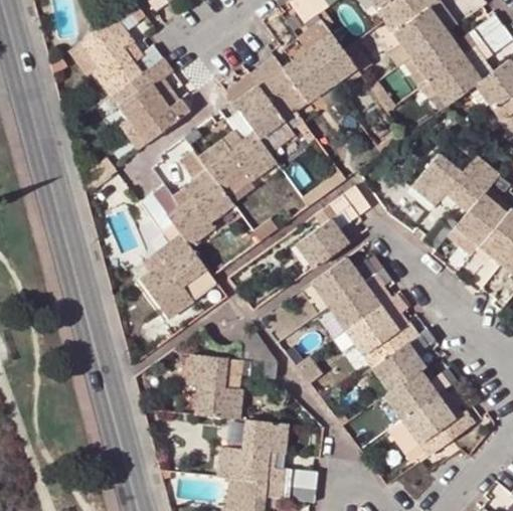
[(146,0),(156,14),(168,5),(164,0),(146,0)]
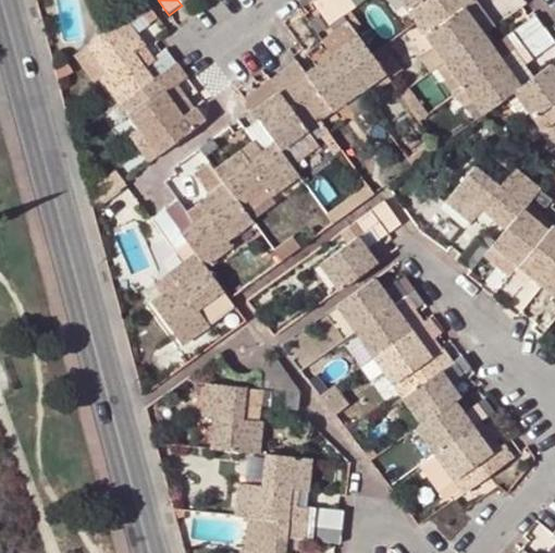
[(316,0),(313,2),(335,33),(349,23),(343,13),(361,0),(316,0)]
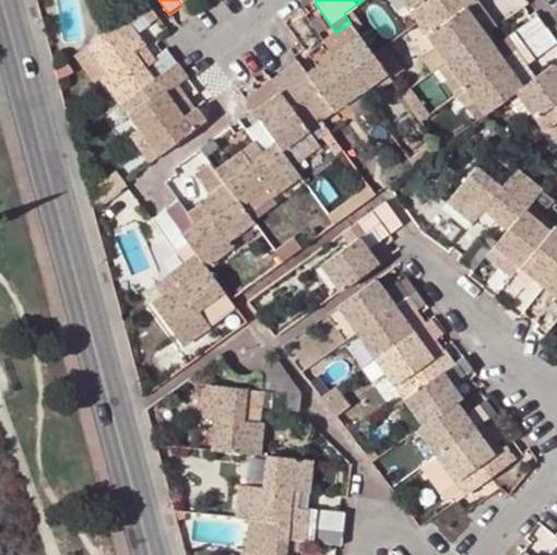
[(401,0),(418,22),(448,0),(401,0)]
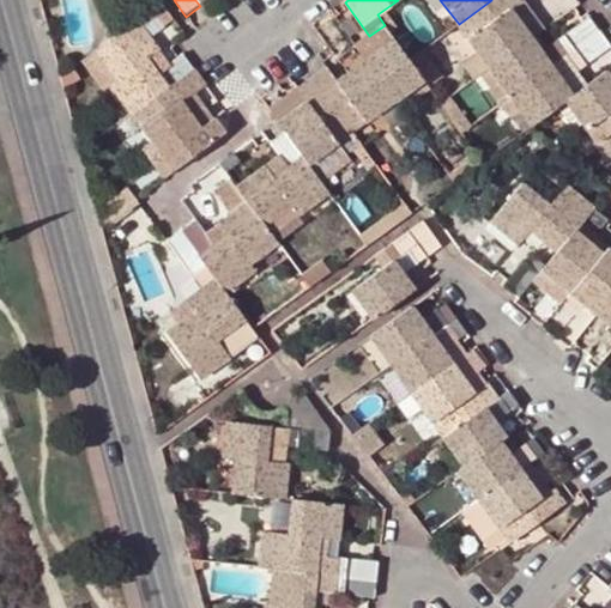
[(524,0),(491,0),(459,24),(477,50),(490,67),(533,37),(513,8),(525,0),(524,0)]
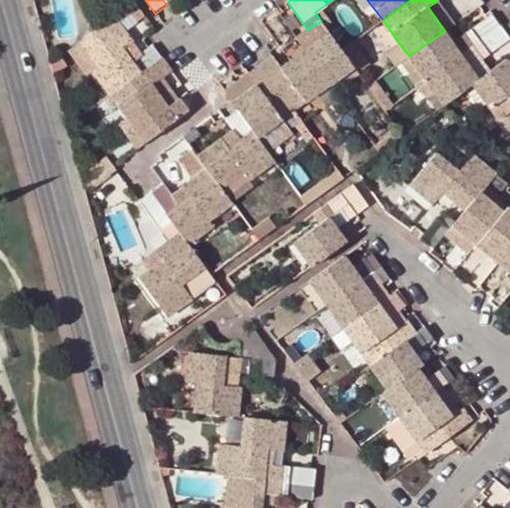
[(428,7),(445,31),(455,23),(438,0),(428,7)]
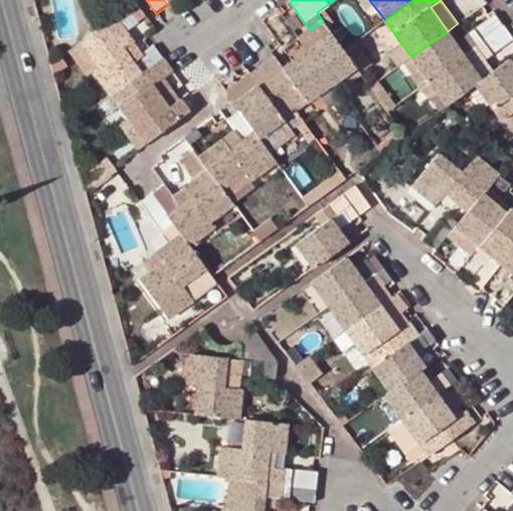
[(136,3),(128,9),(137,21),(145,15),(136,3)]
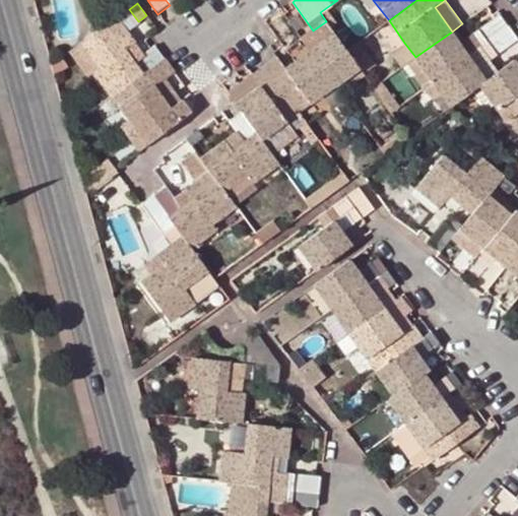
[(138,21),(129,9),(117,18),(126,29),(138,21)]
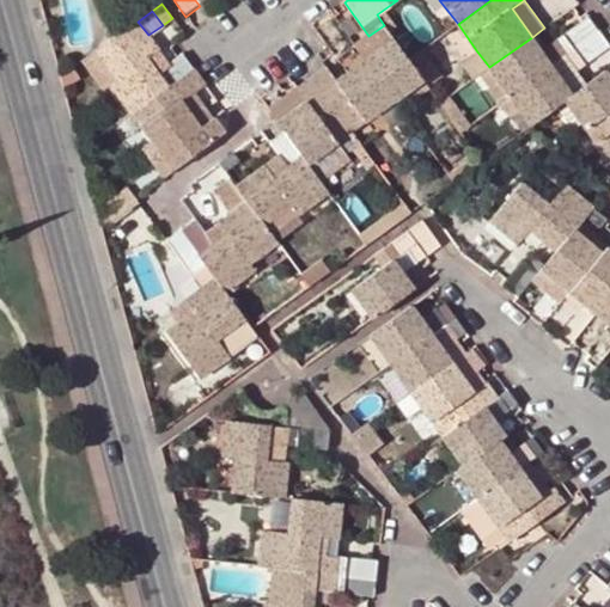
[(568,54),(601,32),(590,17),(585,19),(557,38),(568,54)]
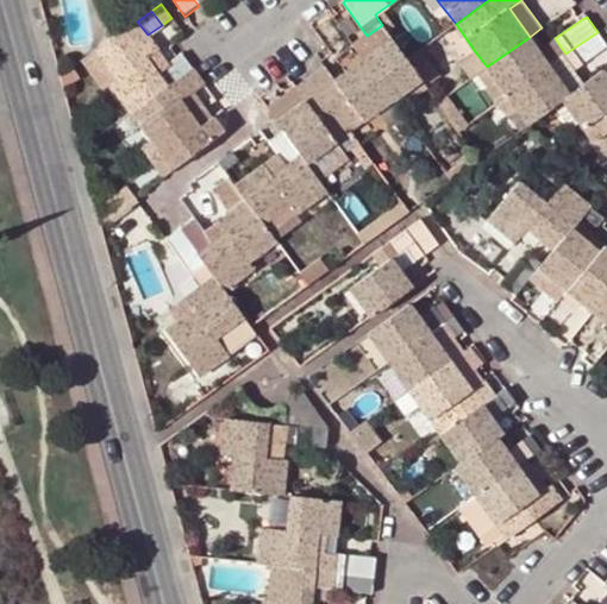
[(148,35),(137,21),(94,51),(114,80),(112,82),(132,112),(192,68),(180,52),(174,56),(167,61),(155,70),(144,56),(156,46),(148,35)]
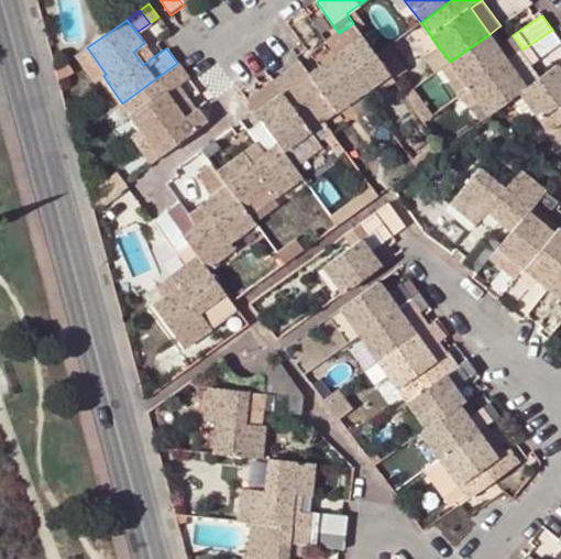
[(336,53),(362,35),(353,23),(339,33),(327,42),(336,53)]
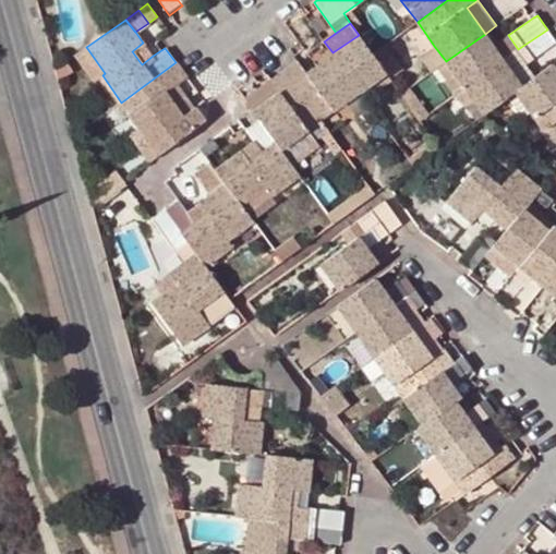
[(527,62),(555,41),(555,40),(547,29),(518,49),(527,62)]
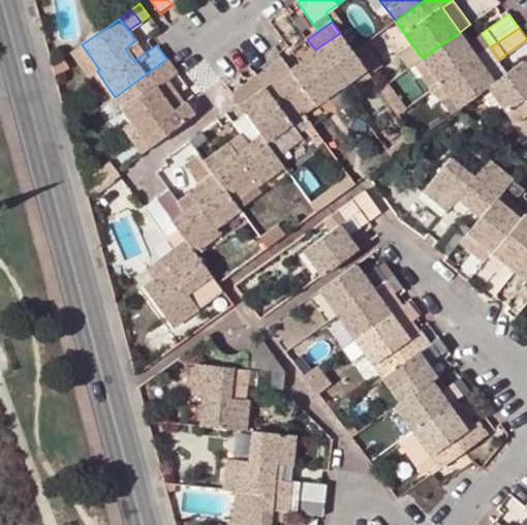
[(460,32),(423,58),(430,69),(440,83),(477,57),(460,32)]
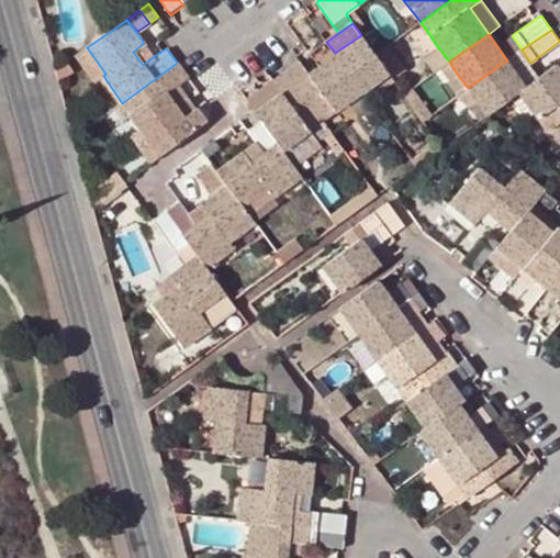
[(362,91),(389,73),(383,66),(376,54),(361,35),(335,53),(362,91)]
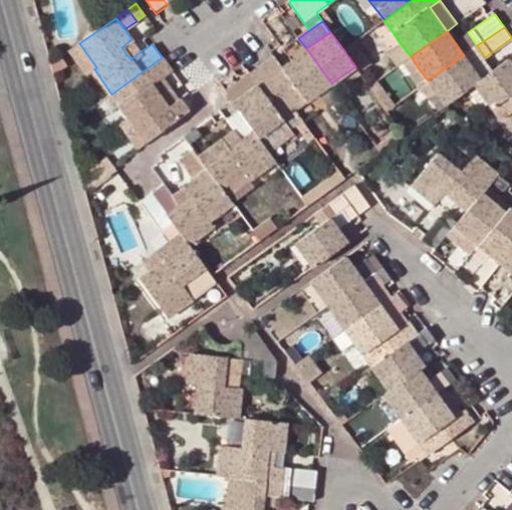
[(131,59),(141,51),(132,39),(121,47),(131,59)]
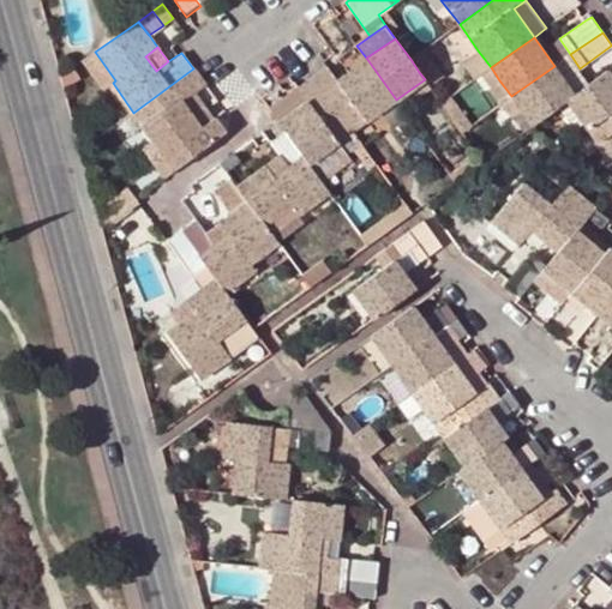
[(411,59),(419,72),(433,62),(424,49),(411,59)]
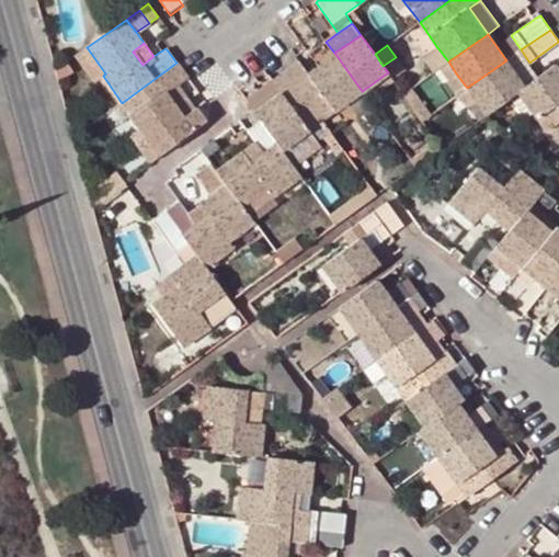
[(424,55),(436,70),(448,61),(436,46),(424,55)]
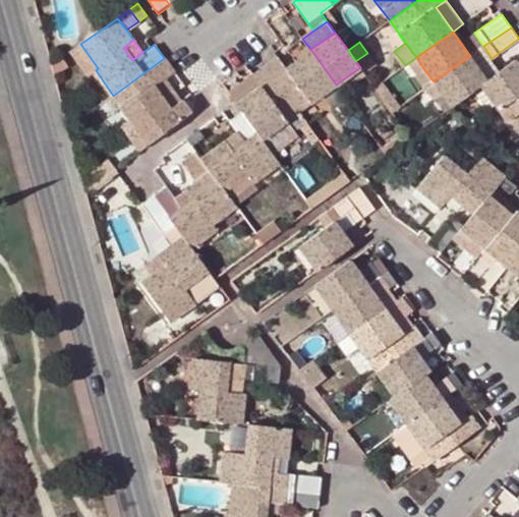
[(492,58),(483,46),(470,56),(487,79),(501,70),(492,58)]
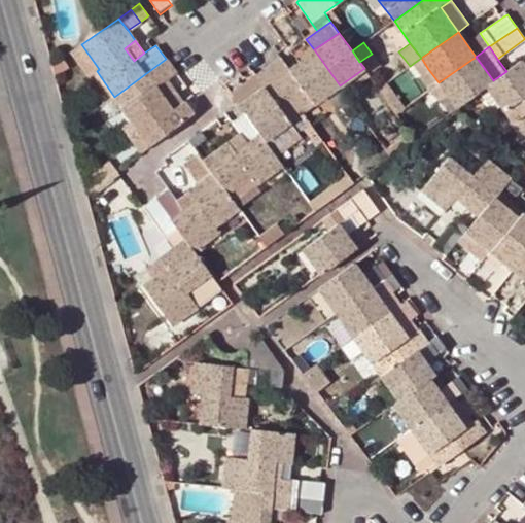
[(270,66),(304,112),(340,85),(314,49),(289,68),(281,58),(270,66)]
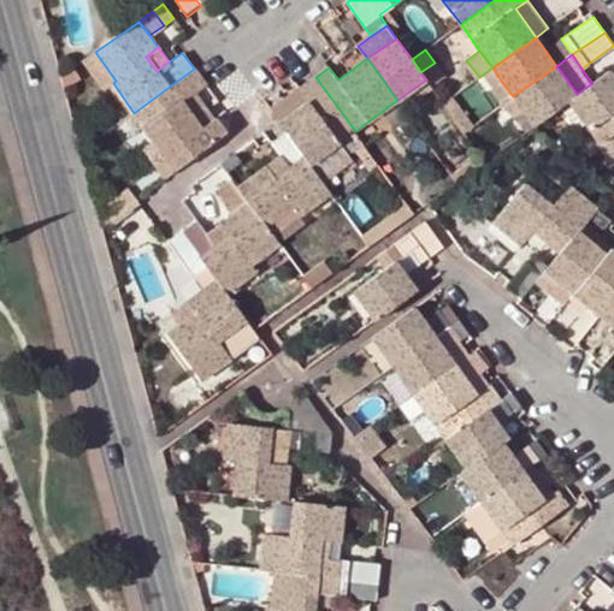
[(577,94),(556,66),(513,96),(524,112),(535,125),(570,99),(577,94)]
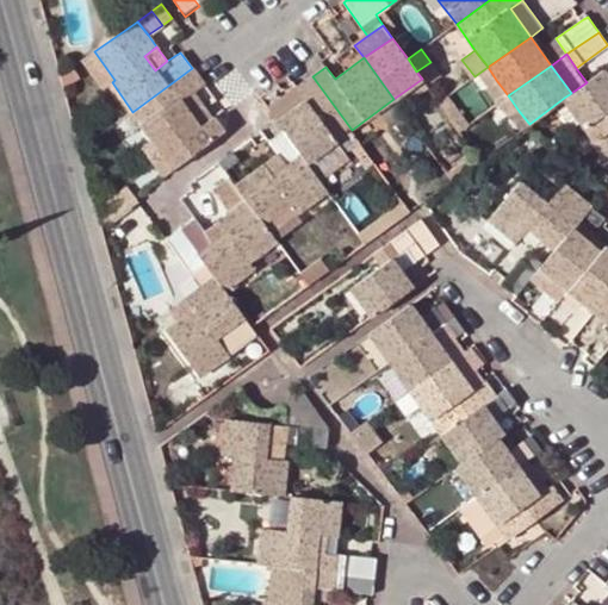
[(70,67),(60,75),(63,88),(78,78),(70,67)]
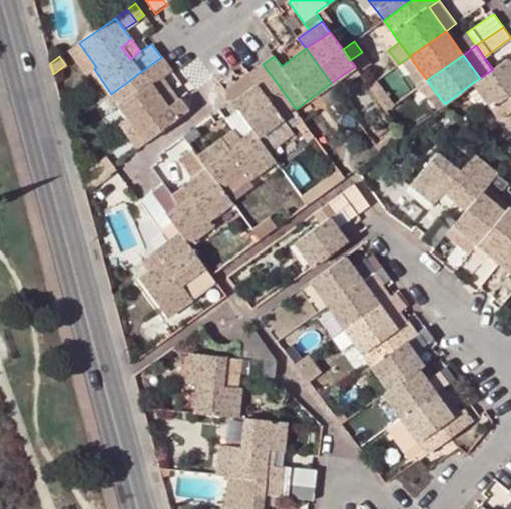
[(138,148),(166,127),(188,111),(180,97),(168,105),(151,82),(169,69),(161,57),(111,94),(128,118),(120,124),(138,148)]
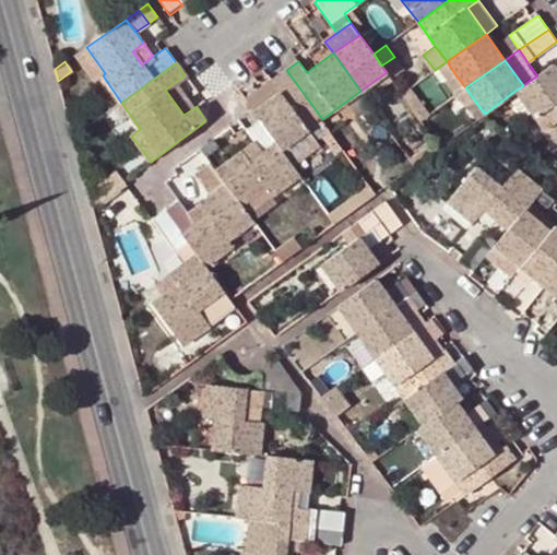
[(556,66),(555,62),(537,75),(523,85),(517,90),(545,130),(556,121),(556,66)]
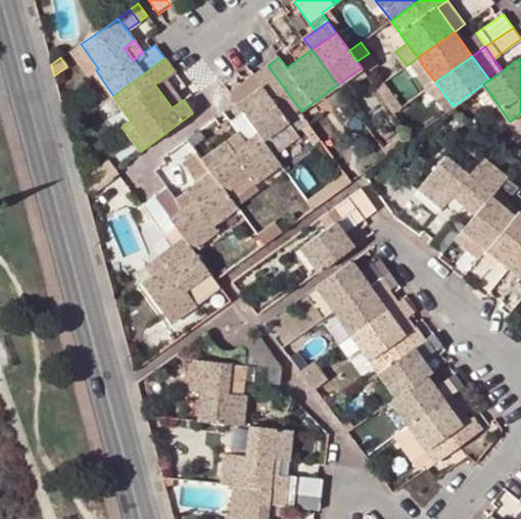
[(243,111),(265,139),(288,122),(295,131),(299,128),(308,121),(301,111),(268,65),(253,76),(262,87),(238,103),(243,111)]
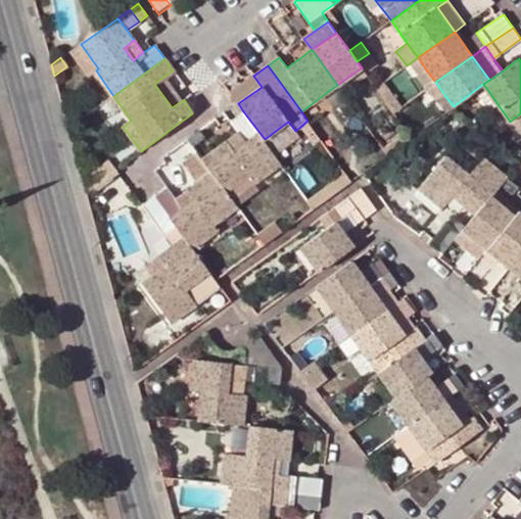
[(343,93),(367,76),(362,67),(337,85),(343,93)]
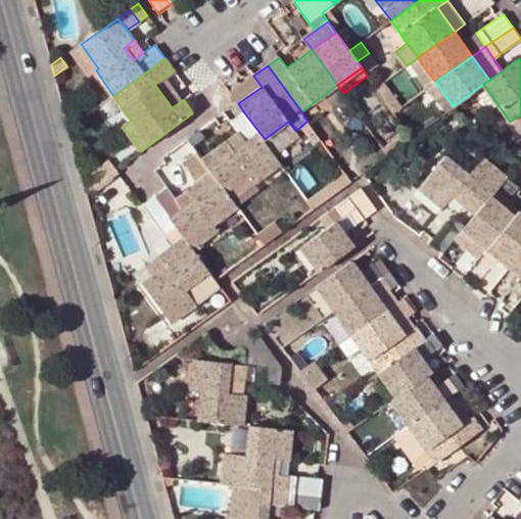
[(425,89),(435,82),(425,68),(415,76),(425,89)]
